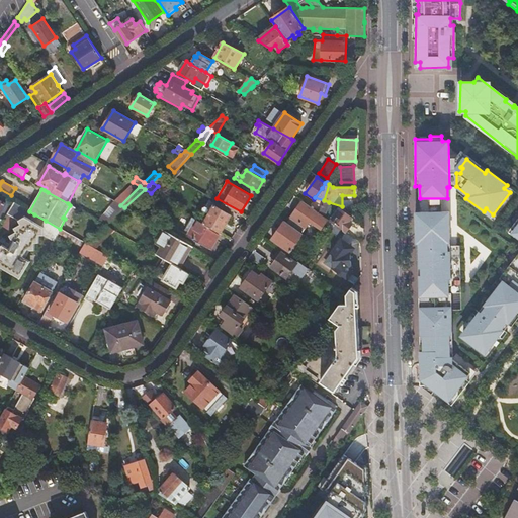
[(335,204),(333,203),(329,202),(324,200),(320,213),(325,218),(329,211),(332,212),(335,204)]
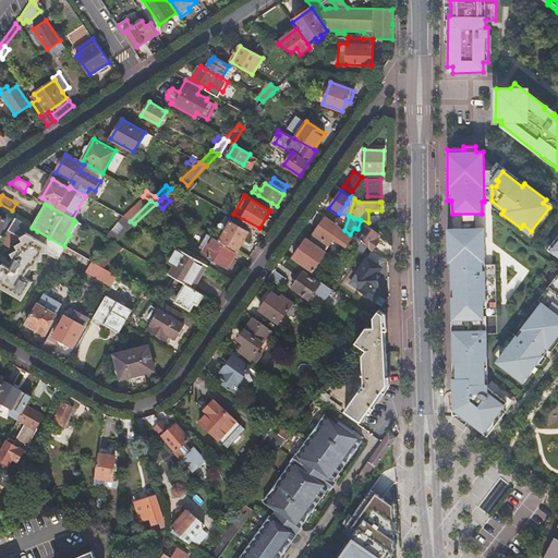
[(347,247),(354,237),(350,234),(344,230),(326,217),(310,240),(325,252),(336,235),(339,238),(337,240),(347,247)]
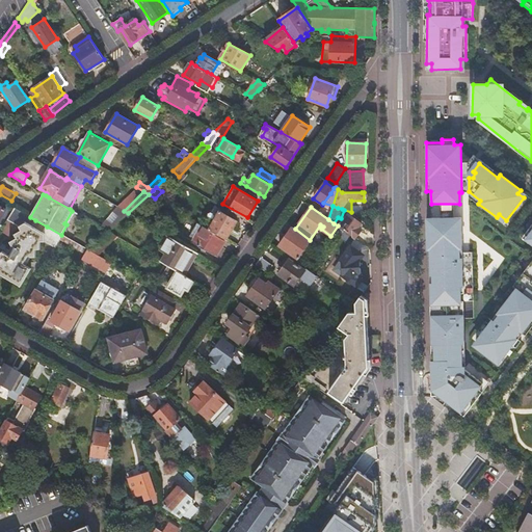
[(30,217),(15,208),(7,220),(18,227),(21,230),(15,234),(17,238),(10,242),(11,245),(15,247),(9,256),(2,251),(0,256),(0,268),(23,283),(31,268),(24,264),(29,257),(31,258),(36,258),(36,249),(41,249),(41,241),(46,242),(56,248),(60,241),(63,236),(61,235),(47,227),(38,238),(28,232),(35,220),(30,217)]
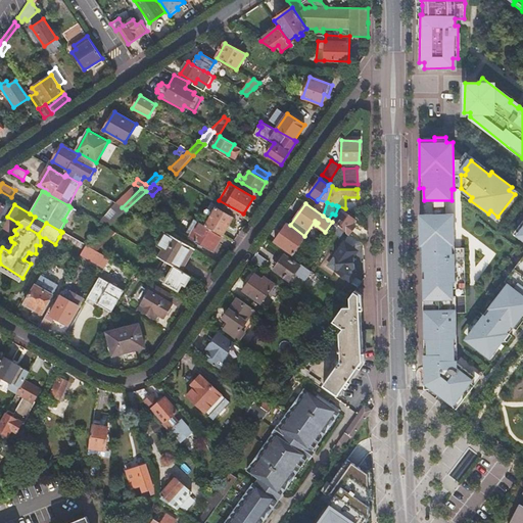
[(106,220),(101,225),(103,226),(106,228),(126,209),(122,207),(121,206),(116,210),(117,211),(108,221),(106,220)]
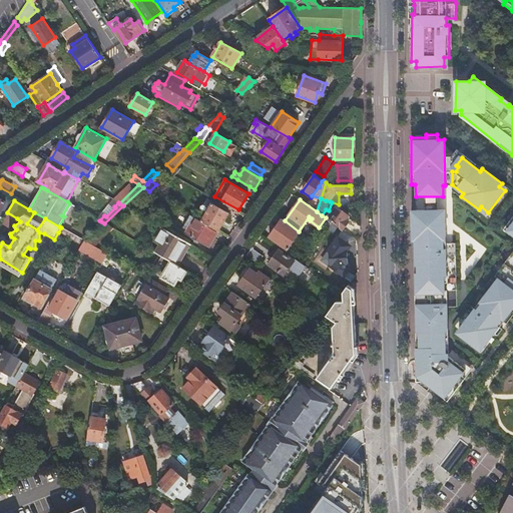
[(201,221),(218,230),(229,212),(212,203),(201,221)]
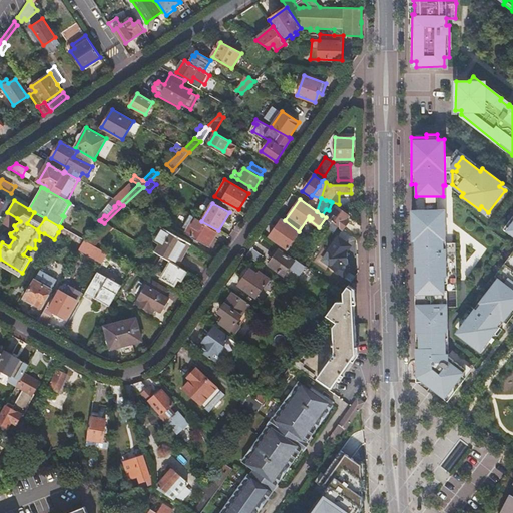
[(328,218),(343,229),(349,222),(346,219),(349,216),(337,207),(328,218)]
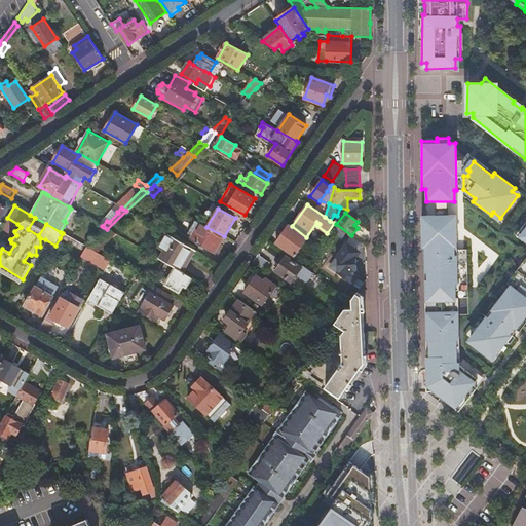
[(425,357),(427,391),(434,390),(459,411),(478,387),(474,385),(478,379),(456,363),(456,348),(460,345),(459,314),(458,298),(459,298),(468,297),(467,250),(457,250),(457,215),(426,216),(426,220),(422,220),(422,248),(424,248),(425,298),(426,315),(426,341),(427,350),(427,357),(425,357)]
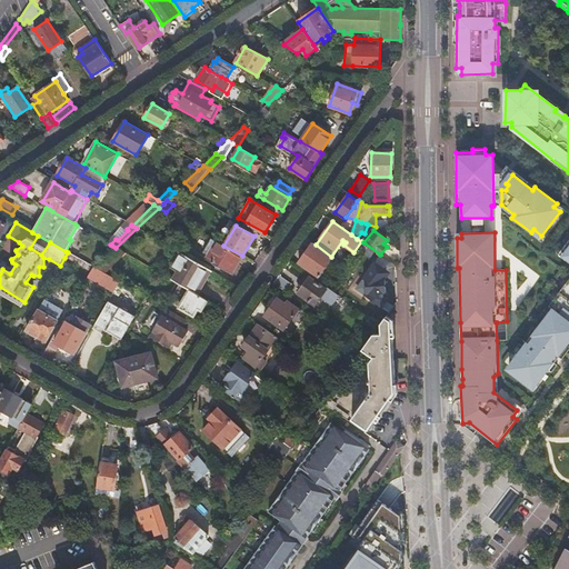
[(223,246),(212,238),(203,252),(208,256),(206,259),(231,275),(242,256),(223,246)]
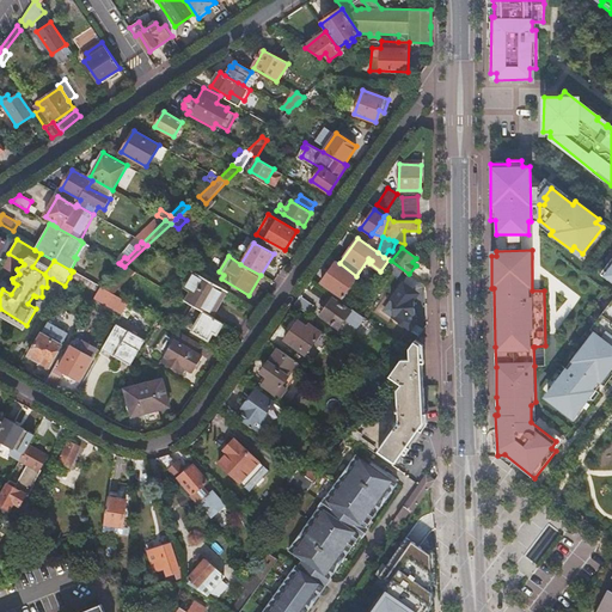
[(548,401),(574,421),(591,398),(594,401),(600,393),(592,386),(597,380),(605,386),(611,377),(611,368),(611,366),(611,258),(604,270),(611,276),(611,280),(611,281),(611,300),(591,329),(594,332),(568,366),(565,368),(564,371),(563,373),(563,375),(564,378),(548,401)]
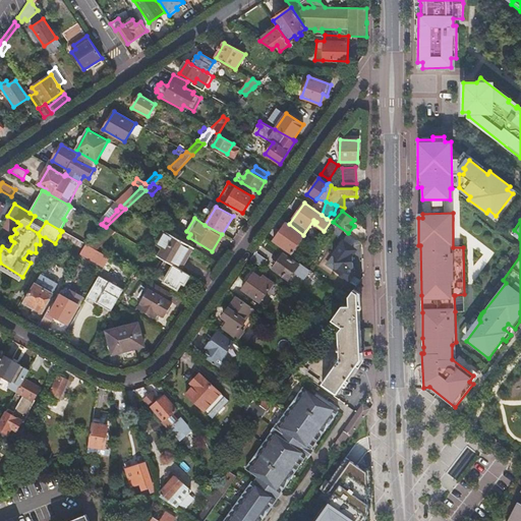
[(293,251),(304,235),(303,235),(289,224),(287,223),(274,240),(292,254),(294,251),(293,251)]
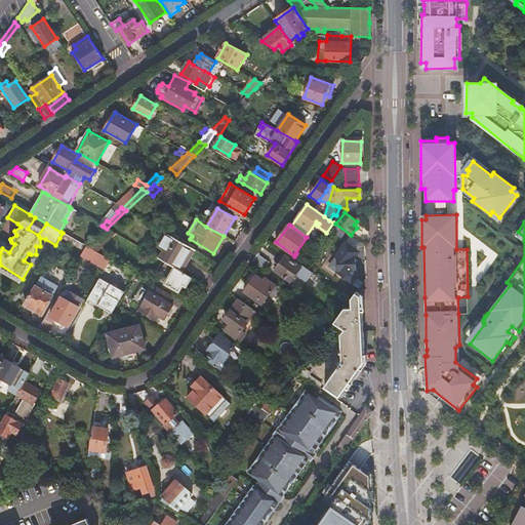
[(63,233),(59,238),(84,251),(87,246),(75,240),(63,233)]
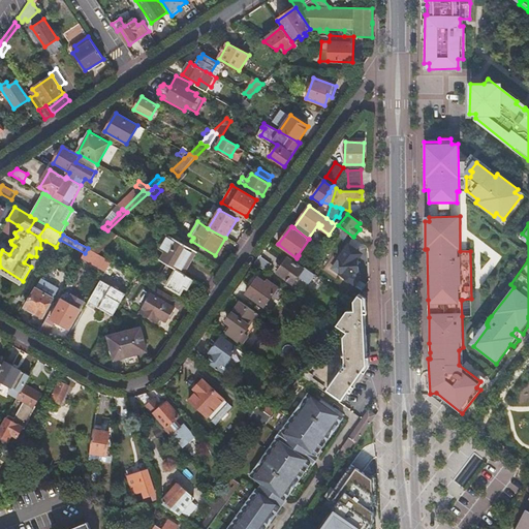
[(174,238),(160,260),(177,270),(184,275),(197,251),(174,238)]
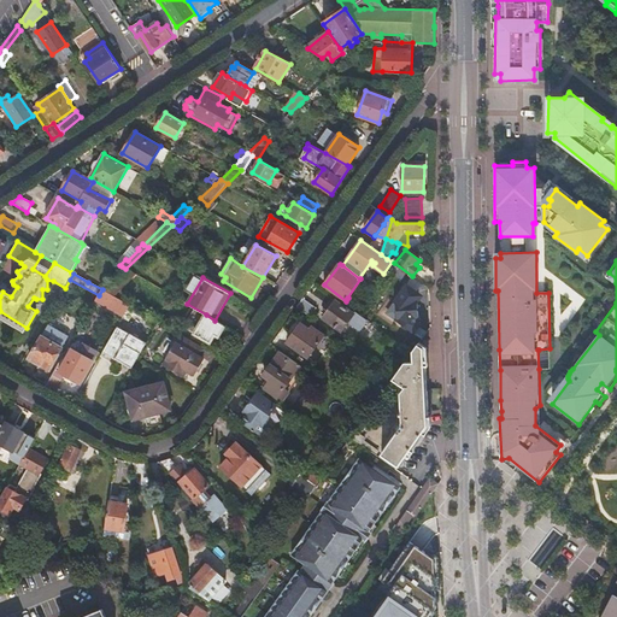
[(115,280),(104,291),(110,294),(119,286),(115,280)]
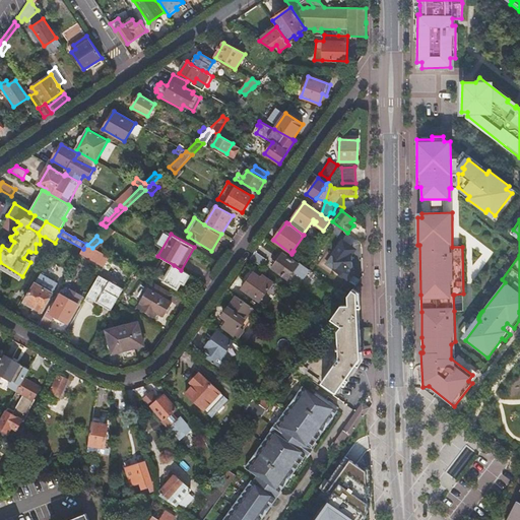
[(352,246),(343,240),(332,255),(334,256),(328,264),(334,268),(333,270),(349,281),(354,275),(352,246)]
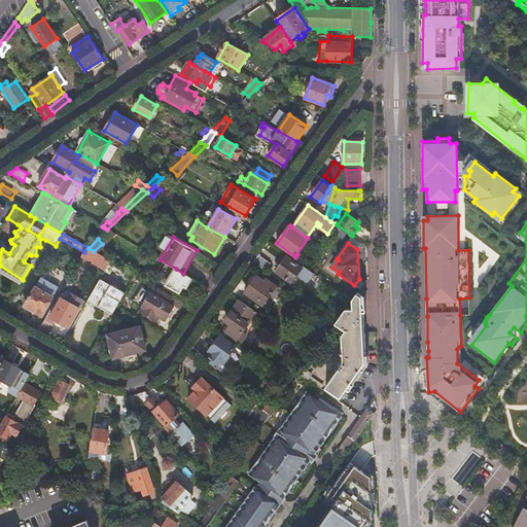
[(88,247),(84,252),(81,256),(105,270),(111,260),(94,251),(89,248),(88,247)]
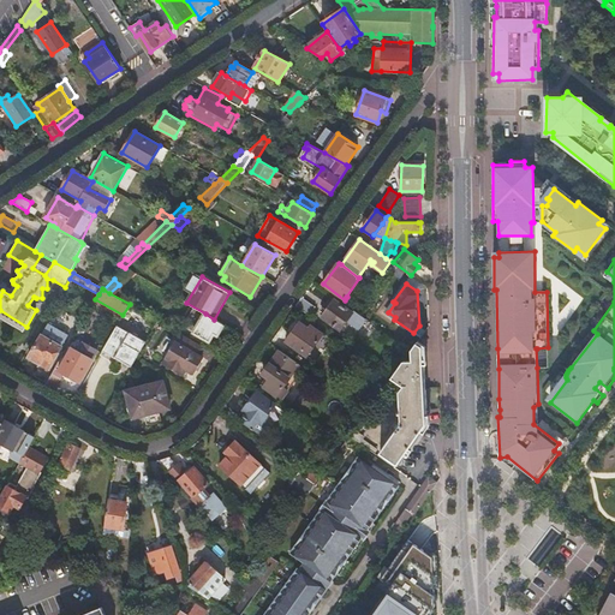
[(302,298),(296,306),(309,316),(315,308),(302,298)]
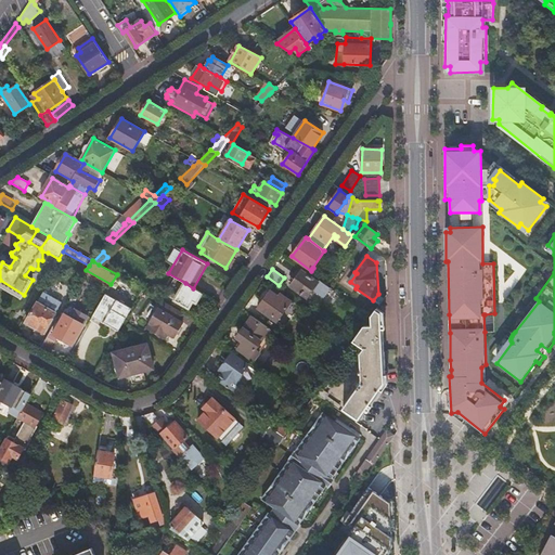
[(289,286),(307,298),(313,289),(323,297),(331,288),(327,286),(320,281),(318,283),(300,270),(289,286)]
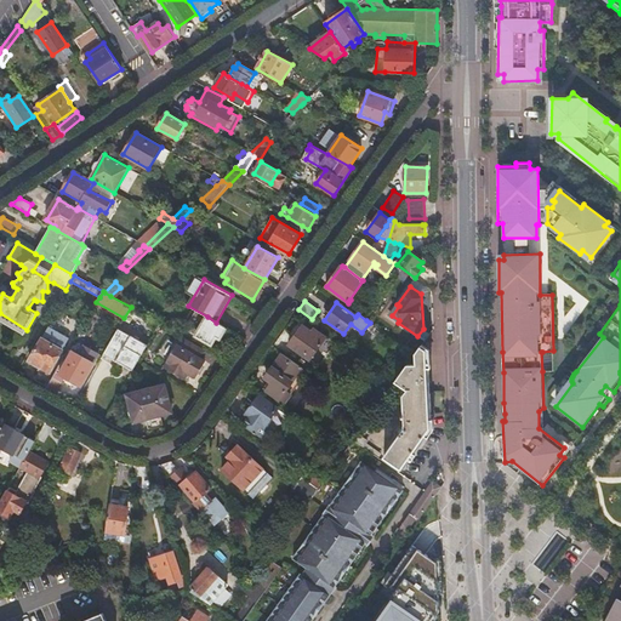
[(216,323),(208,317),(197,335),(212,345),(217,337),(221,339),(227,328),(216,323)]
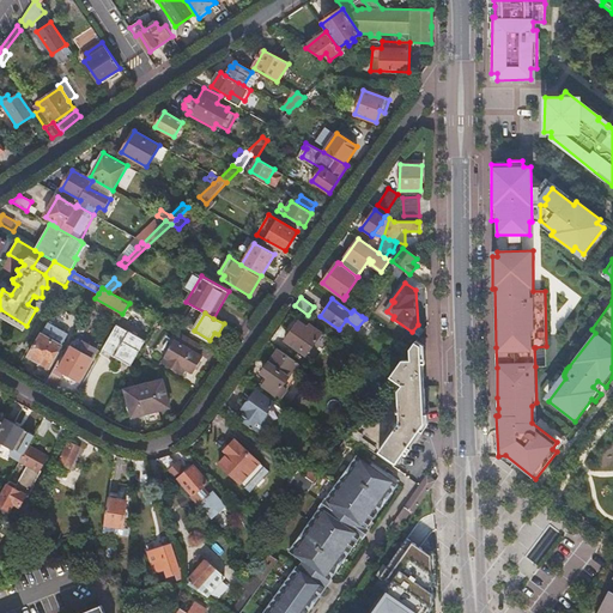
[(285,340),(305,356),(321,334),(309,325),(307,328),(298,322),(285,340)]
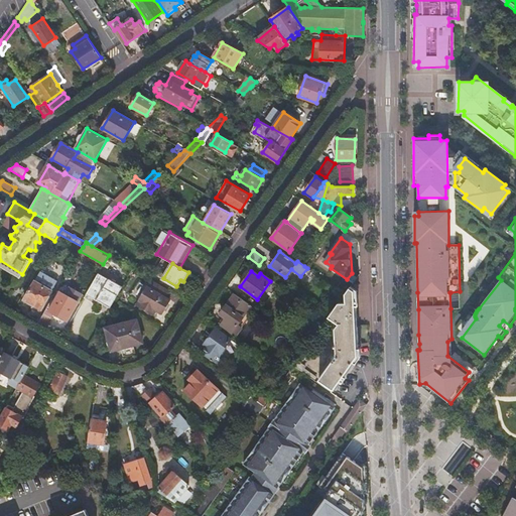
[(24,300),(34,305),(40,309),(42,305),(51,290),(56,281),(43,273),(37,282),(34,281),(24,300)]
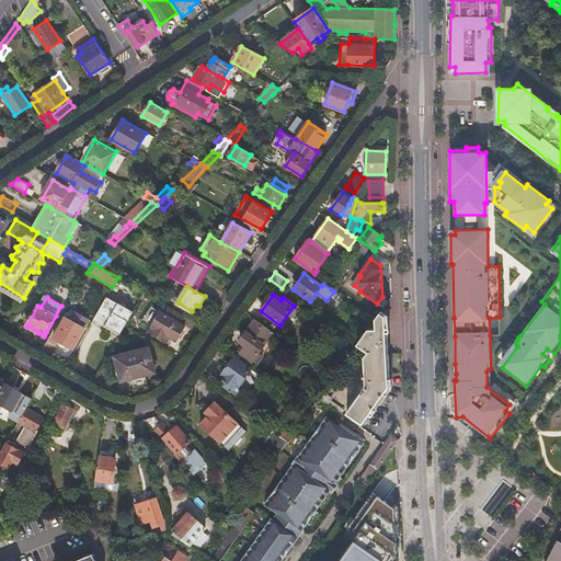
[(106,298),(94,319),(121,334),(124,328),(133,312),(106,298)]
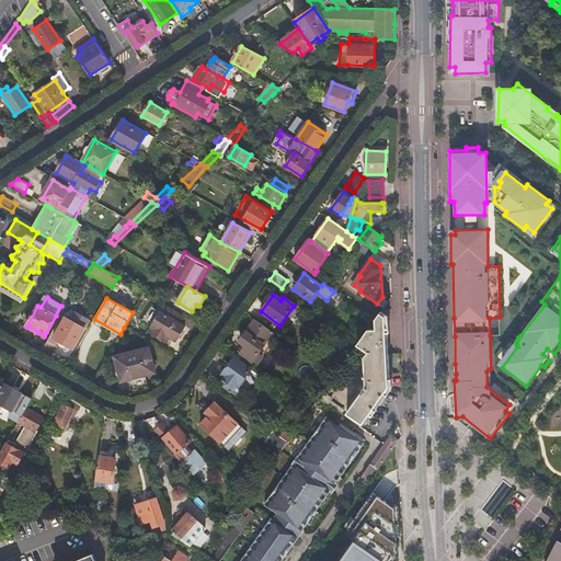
[(187,318),(163,304),(159,310),(162,312),(150,332),(169,343),(171,338),(178,342),(186,327),(184,324),(187,318)]
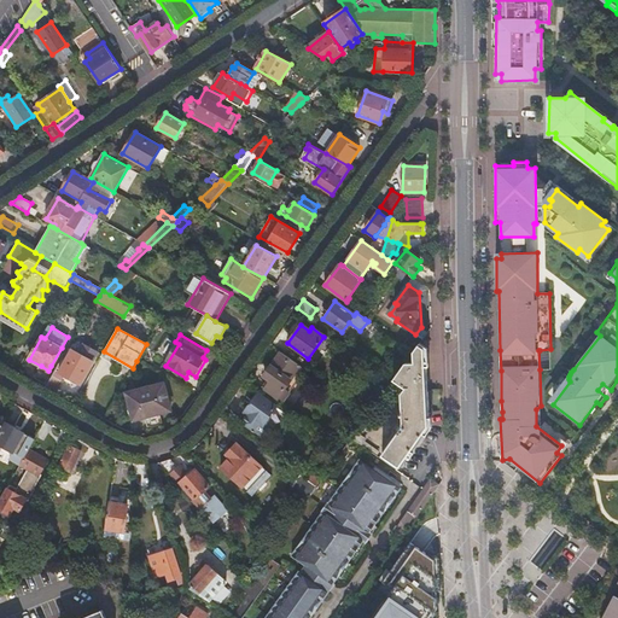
[(407,362),(396,378),(394,380),(406,389),(402,392),(402,412),(400,412),(400,417),(403,417),(403,425),(400,430),(397,427),(395,431),(397,433),(382,455),(401,467),(431,426),(427,348),(420,344),(415,351),(415,362),(407,362)]
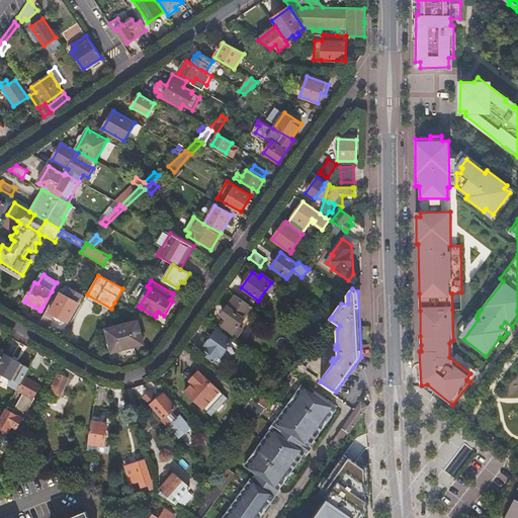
[(47,310),(38,324),(46,328),(53,315),(67,322),(81,296),(69,289),(65,296),(60,293),(50,312),(47,310)]
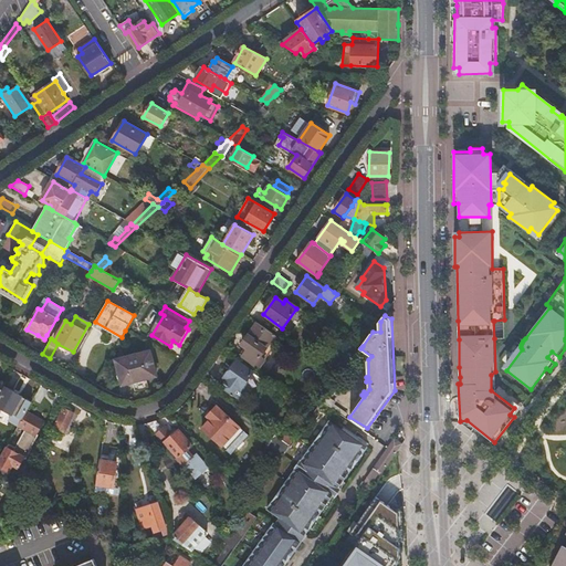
[(275,335),(257,323),(241,344),(245,347),(241,354),(252,363),(260,368),(265,360),(260,357),(275,335)]
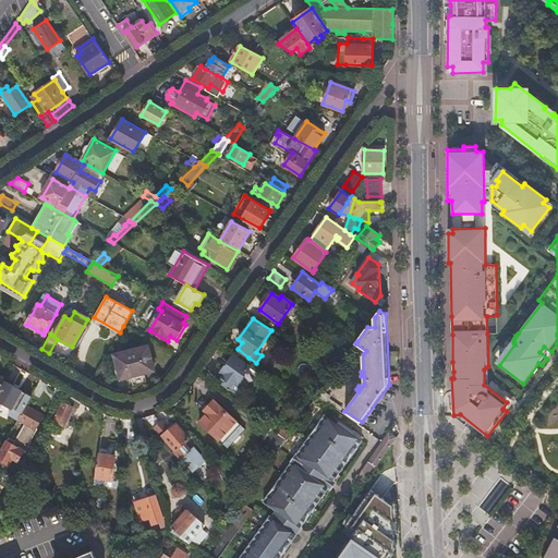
[(113,354),(120,380),(154,372),(147,347),(113,354)]
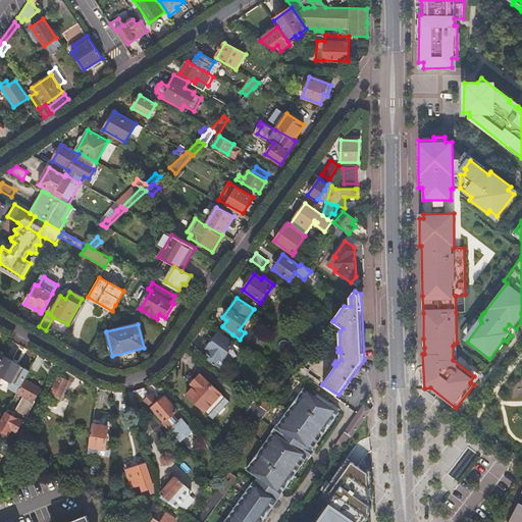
[(320,338),(325,332),(319,328),(315,333),(320,338)]
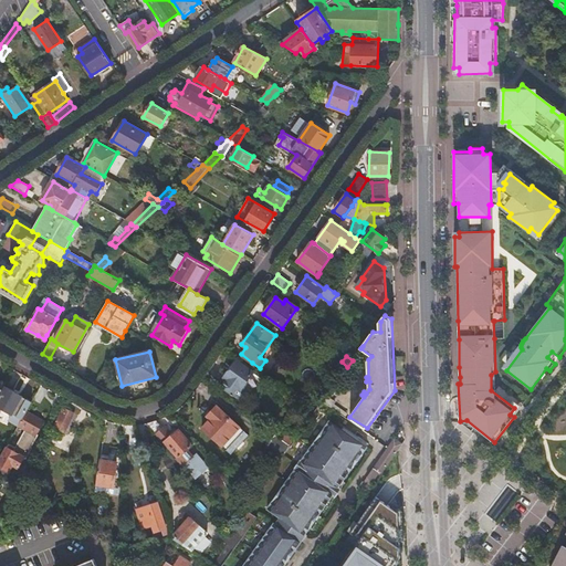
[(358,363),(353,359),(353,360),(347,367),(344,371),(349,375),(358,363)]
